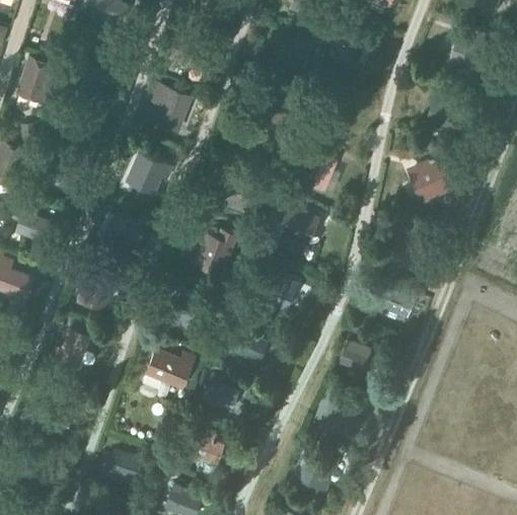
[(120,31),(128,8),(105,0),(82,0),(76,15),(120,31)]
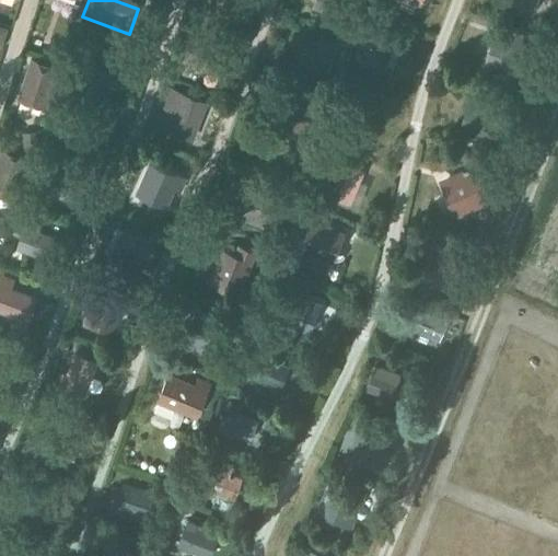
[(205,0),(199,16),(231,30),(242,0),(205,0)]
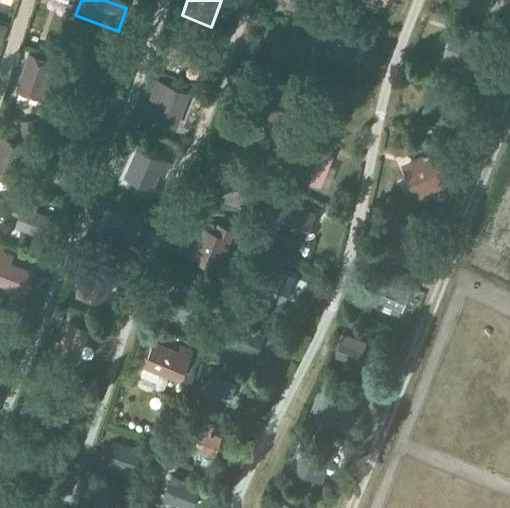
[(11,28),(0,24),(0,44),(5,46),(11,28)]
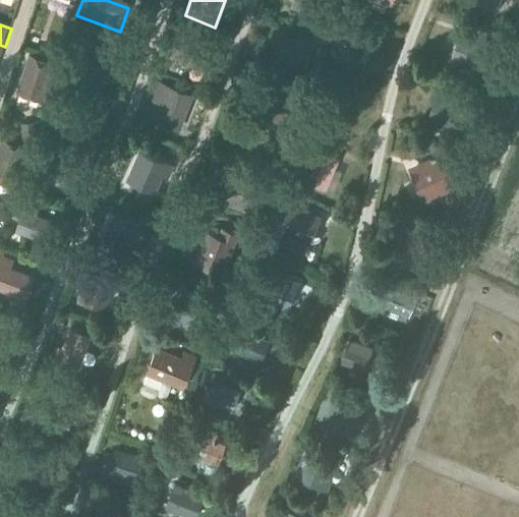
[(176,39),(168,58),(202,72),(210,52),(212,48),(194,42),(197,34),(180,27),(176,39)]
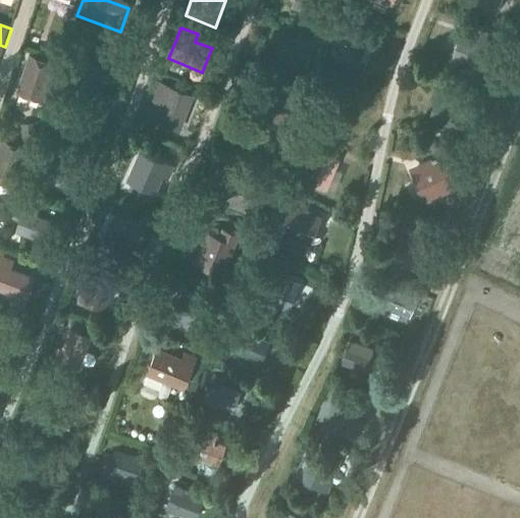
[(497,41),(479,36),(477,42),(461,37),(452,62),(484,74),(497,41)]
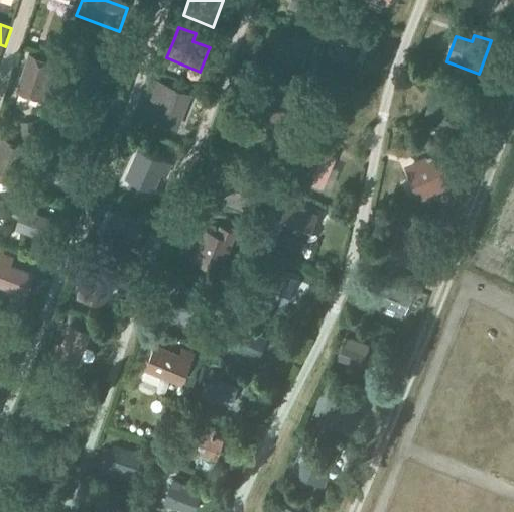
[(45,53),(59,57),(63,43),(49,39),(45,53)]
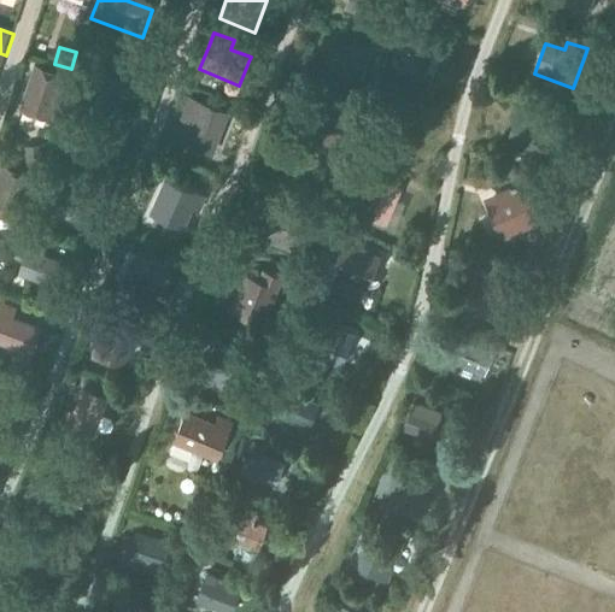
[(121,103),(130,77),(88,60),(78,87),(121,103)]
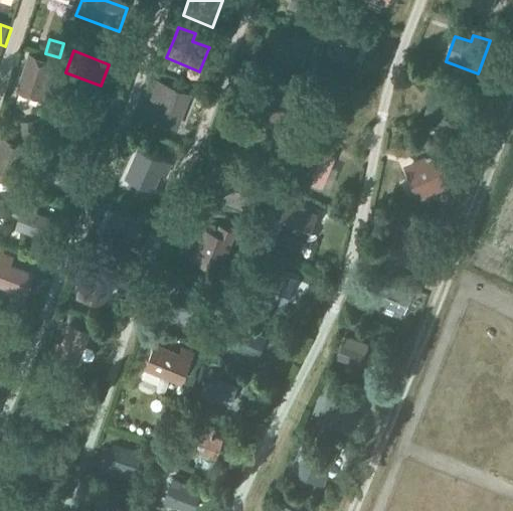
[(35,106),(48,67),(24,58),(11,97),(35,106)]
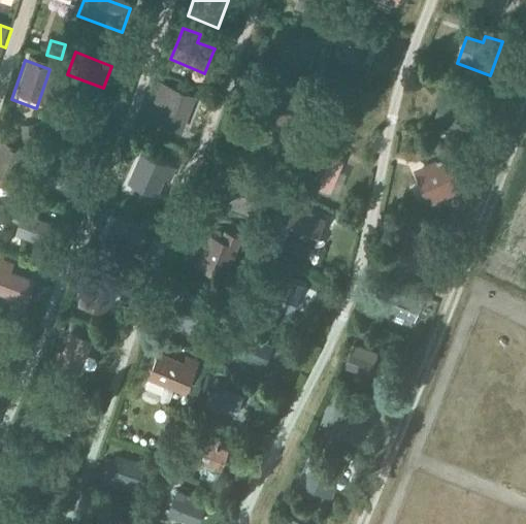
[(165,103),(156,125),(178,134),(192,100),(162,89),(157,100),(165,103)]
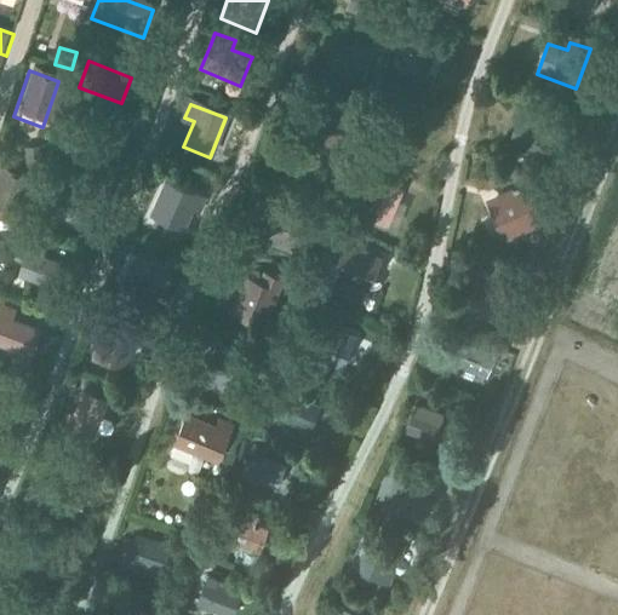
[(349,154),(330,114),(308,125),(313,134),(305,138),(308,143),(299,148),(310,168),(331,157),(333,161),(349,154)]
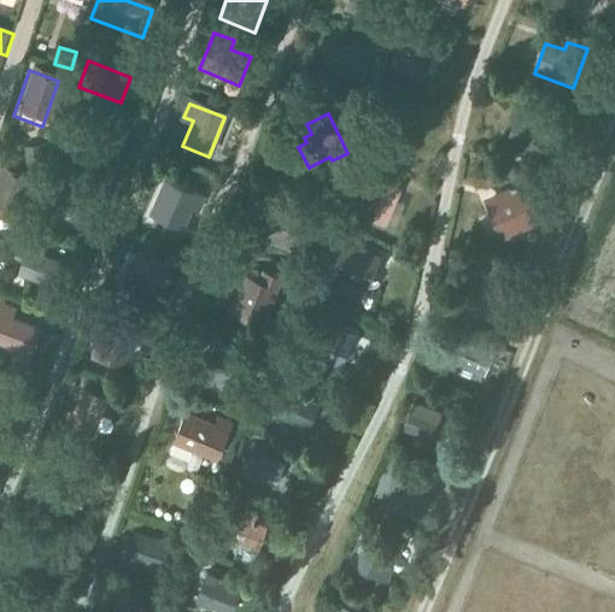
[(557,135),(561,125),(546,121),(543,130),(515,119),(507,143),(543,157),(551,133),(557,135)]
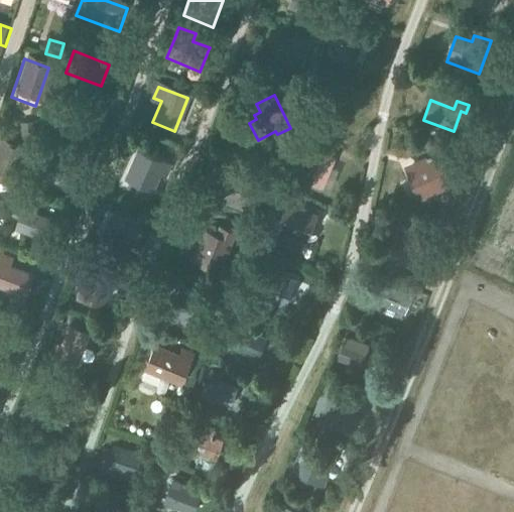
[(91,113),(60,103),(54,123),(85,133),(91,113)]
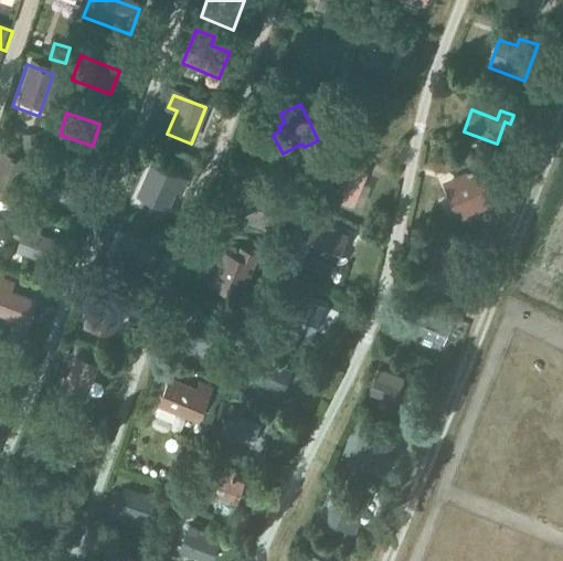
[(38,160),(27,191),(63,203),(71,179),(50,172),(52,166),(38,160)]
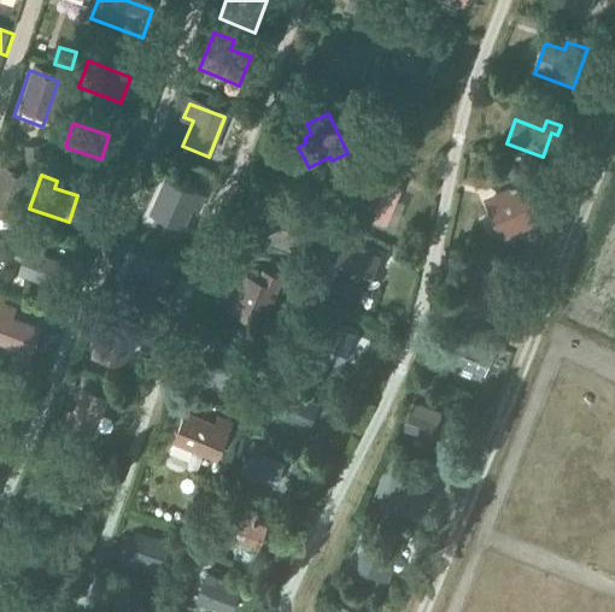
[(165,180),(148,216),(180,229),(188,210),(197,213),(204,196),(165,180)]
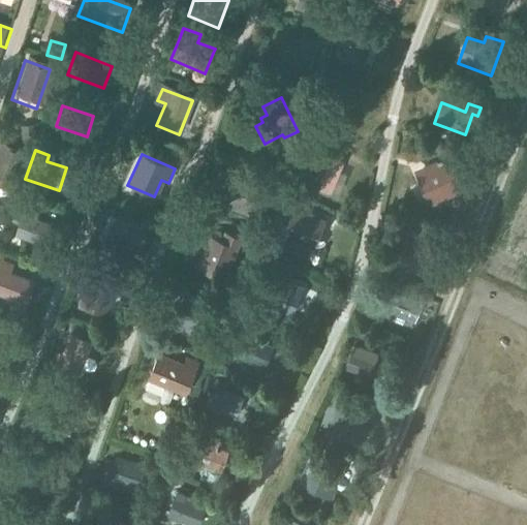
[(322,154),(308,187),(332,197),(345,164),(322,154)]
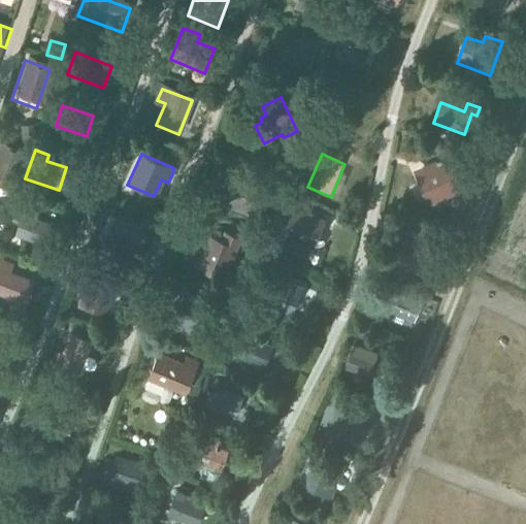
[(463,196),(448,159),(414,173),(429,209),(463,196)]
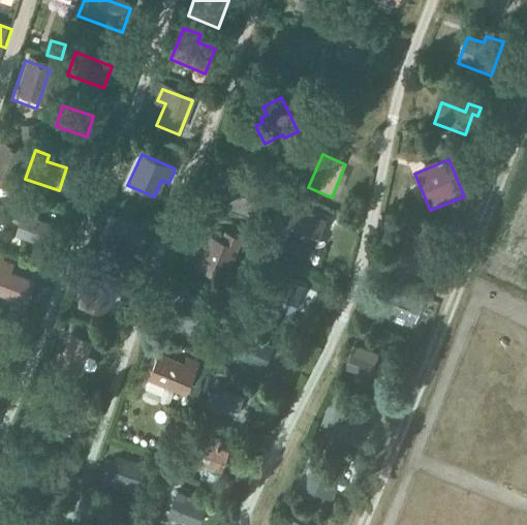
[(257,205),(264,188),(230,175),(219,205),(252,218),(257,205)]
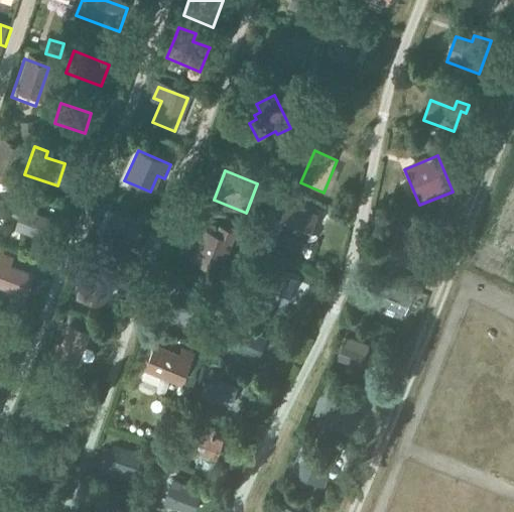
[(12,207),(8,217),(16,220),(12,231),(43,243),(51,221),(12,207)]
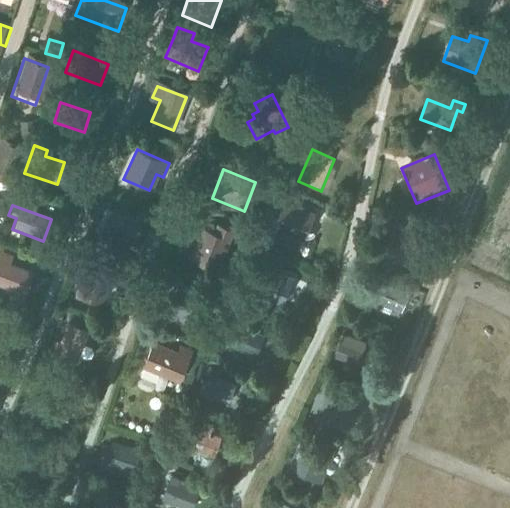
[(276,231),(273,239),(281,243),(285,234),(301,241),(311,217),(283,205),(273,229),(276,231)]
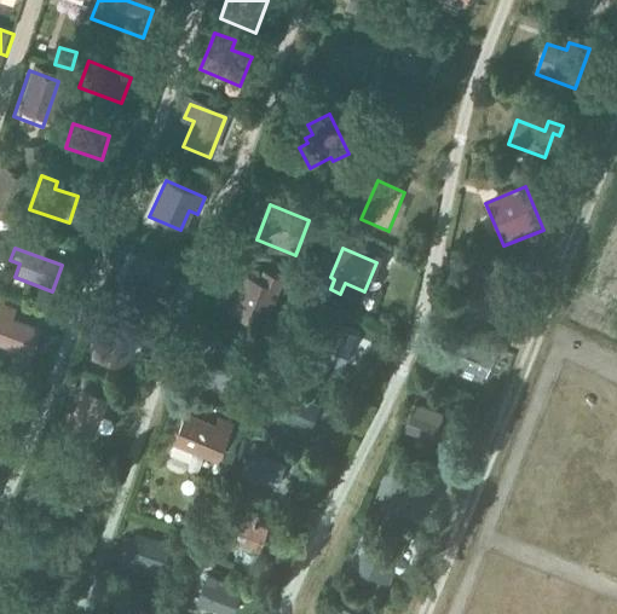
[(132,255),(120,284),(151,296),(162,267),(132,255)]
